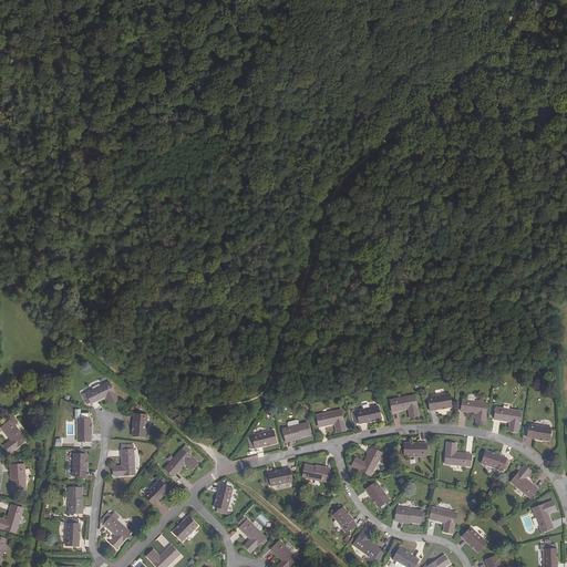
[(82,393),(86,402),(90,400),(91,402),(92,403),(106,397),(110,404),(119,401),(109,381),(82,393)]
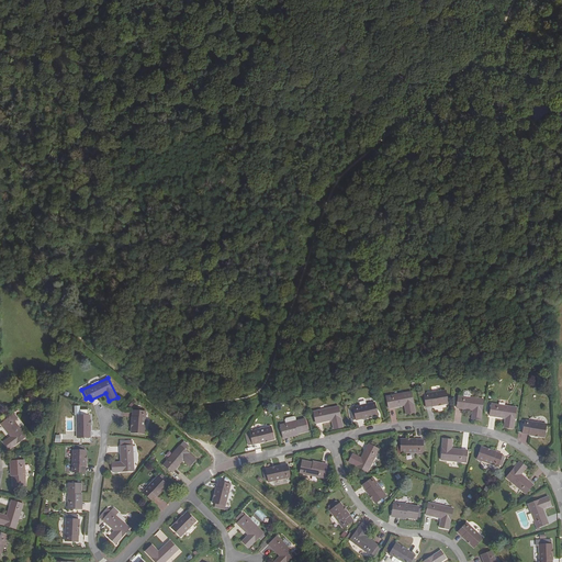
[(424,394),(426,407),(448,404),(446,391),(424,394)]
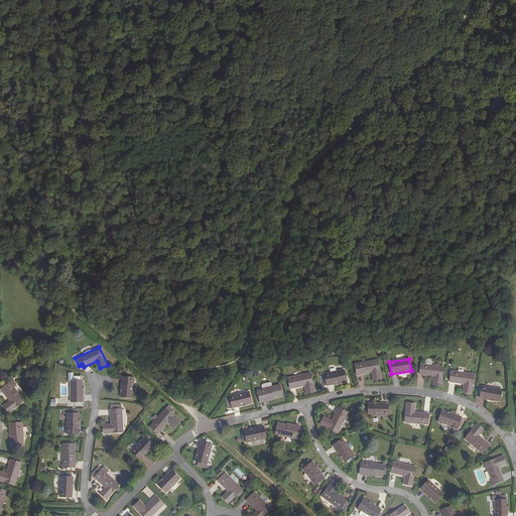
[(355,364),(357,375),(371,373),(373,380),(381,379),(377,360),(355,364)]
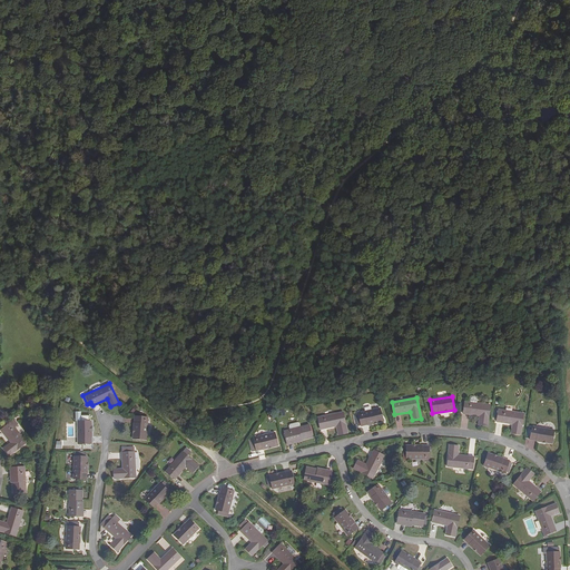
[(463,414),(479,416),(479,425),(488,426),(490,405),(465,402),(463,414)]
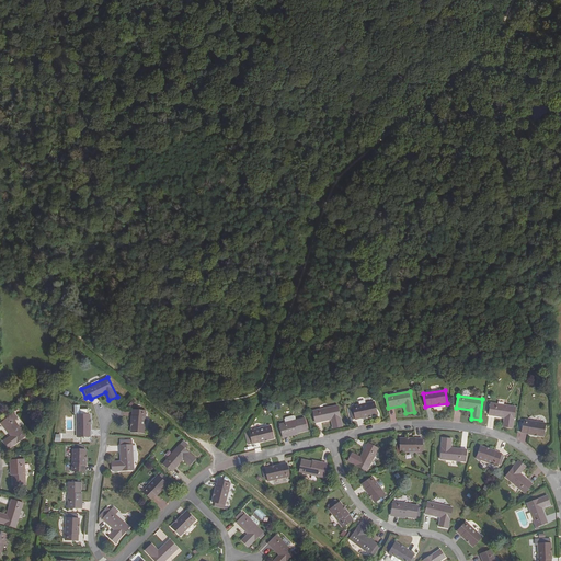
[(352,407),(355,420),(377,414),(374,401),(352,407)]
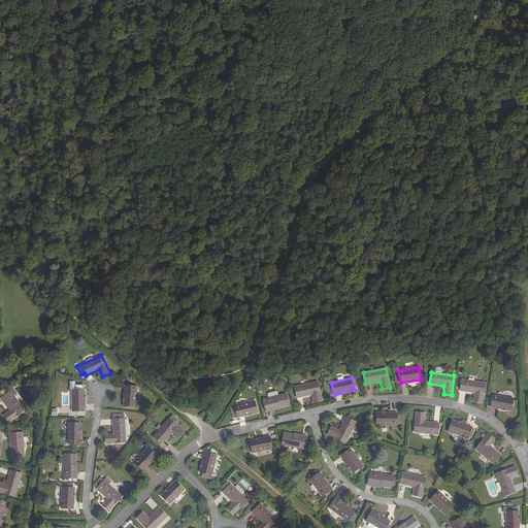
[(460,391),(474,393),(473,401),(482,403),(485,384),(462,380),(460,391)]
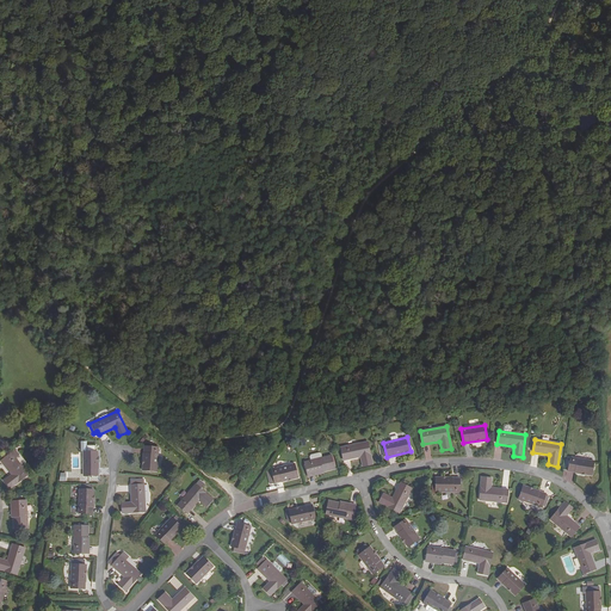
[(364,460),(362,461),(363,467),(372,464),(368,442),(340,448),(344,461),(360,457),(364,456),(364,460)]
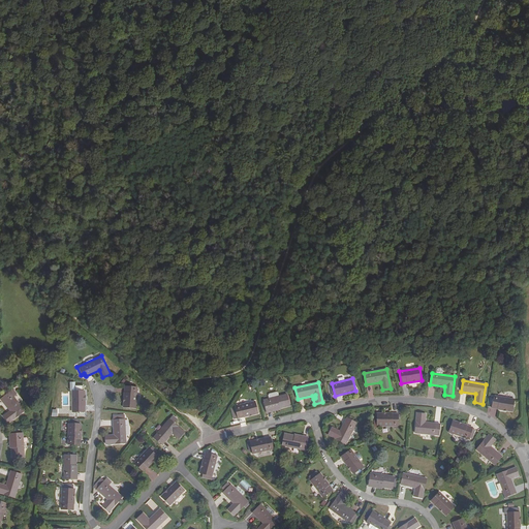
[(137,387),(125,386),(123,407),(135,408),(137,387)]
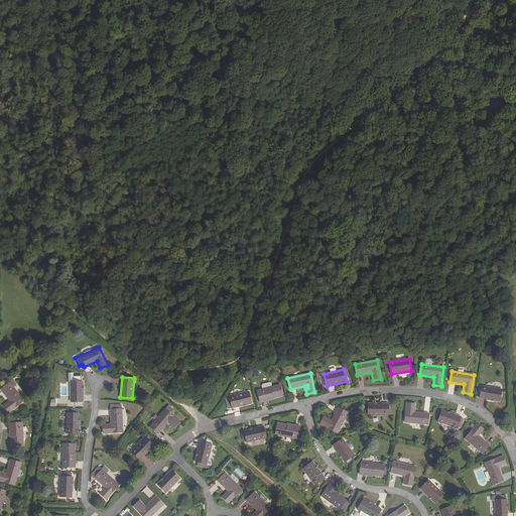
[(83,382),(71,382),(71,402),(83,402),(83,382)]
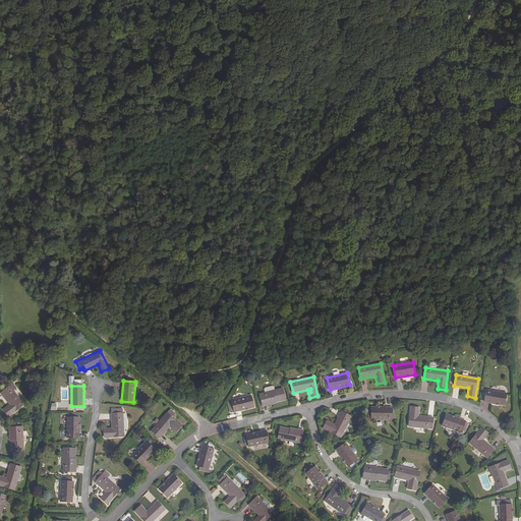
[(24,405),(10,387),(1,394),(9,405),(3,410),(9,417),(24,405)]
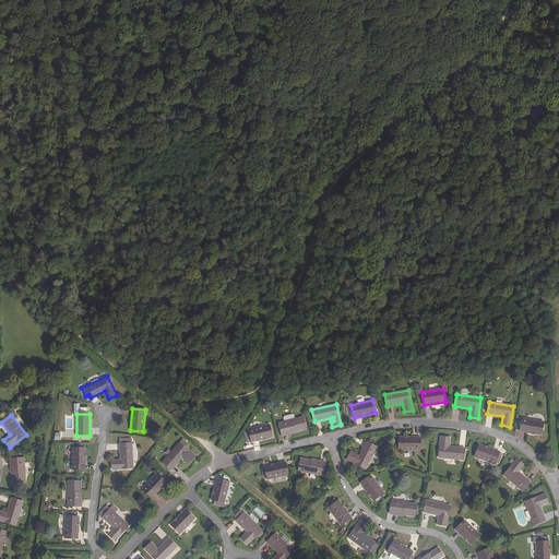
[(297,429),(298,431),(307,429),(302,417),(295,418),(278,423),(282,433),(297,429)]
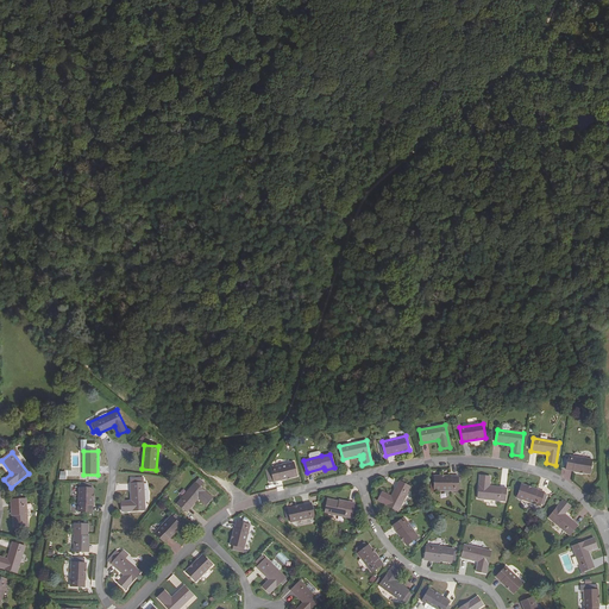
[(566,470),(590,473),(592,459),(569,456),(566,470)]
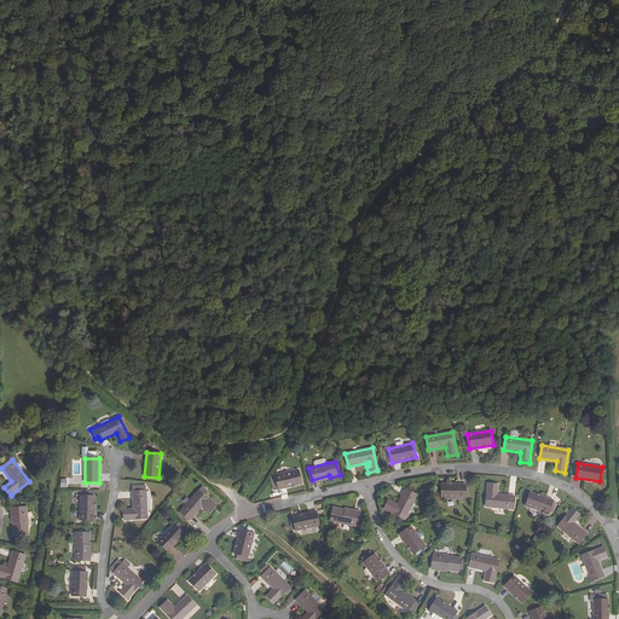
[(277,487),(278,490),(302,484),(299,470),(275,475),(276,478),(271,479),(273,487),(277,487)]
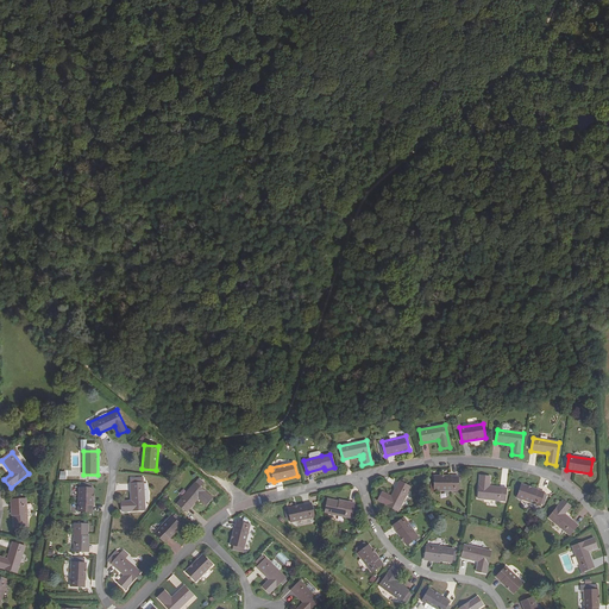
[(434,490),(458,490),(458,476),(434,476),(434,490)]
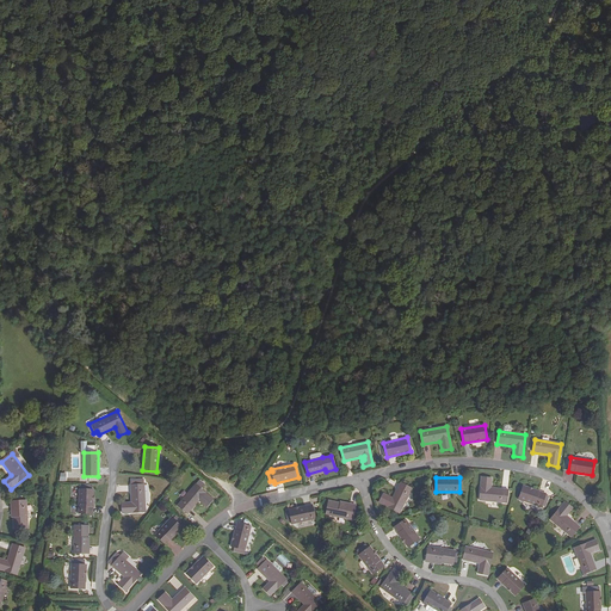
[(488,483),(492,485),(492,479),(482,477),(480,500),(506,503),(508,489),(491,488),(488,488),(488,483)]
